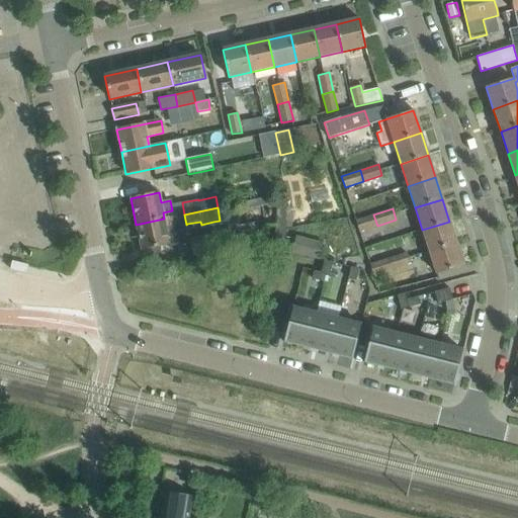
[(164,219),(136,225),(142,250),(146,250),(146,253),(150,255),(157,254),(160,250),(159,247),(178,243),(190,240),(190,239),(187,224),(186,225),(184,214),(173,217),(164,219)]
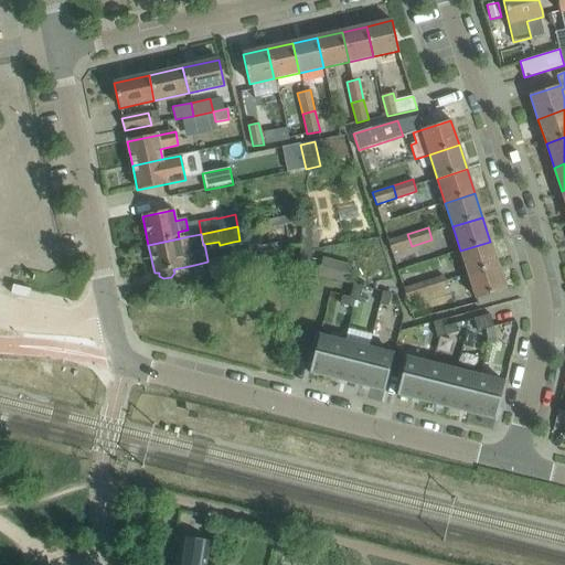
[(387,240),(392,252),(412,246),(407,234),(387,240)]
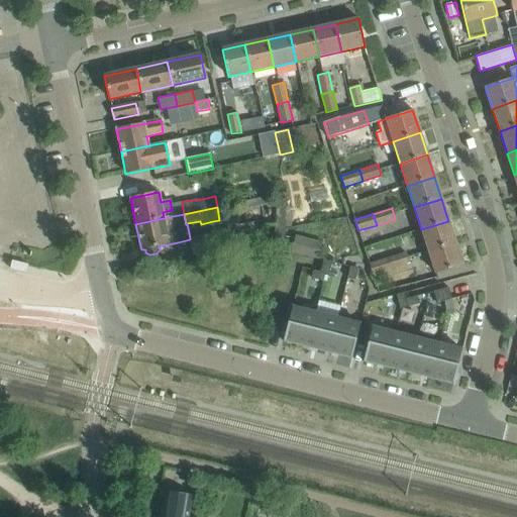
[(421,229),(428,251),(455,242),(448,221),(421,229)]
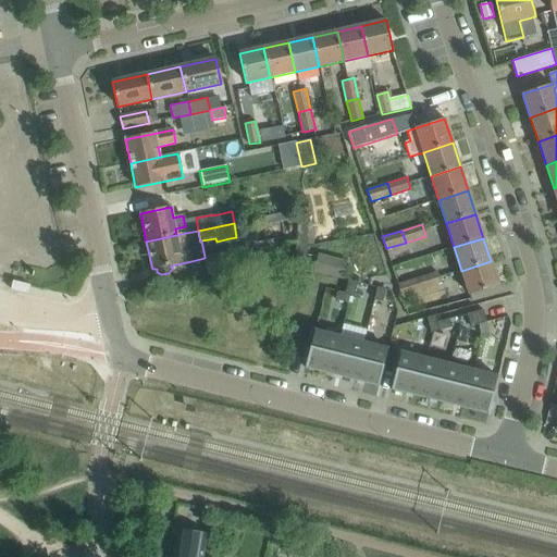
[(251,248),(234,251),(205,257),(205,258),(208,275),(260,265),(259,260),(255,261),(251,248)]
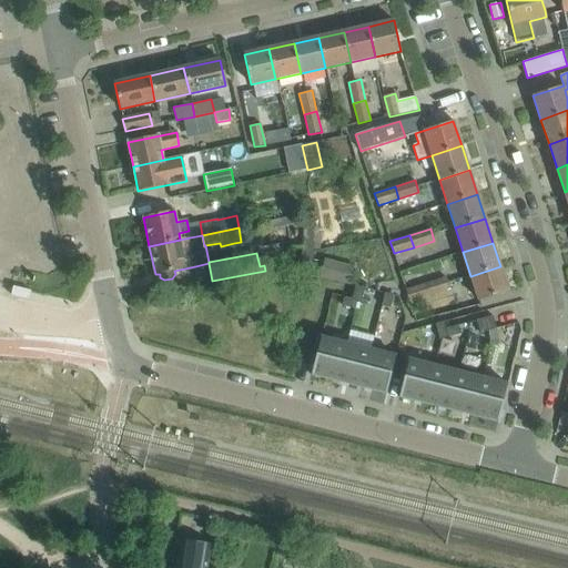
[(321,277),(350,284),(353,267),(324,260),(321,277)]
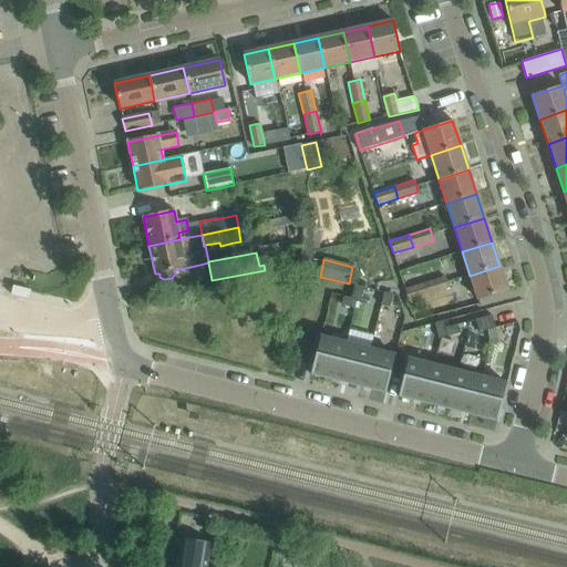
[(500,266),(470,276),(477,300),(507,290),(500,266)]
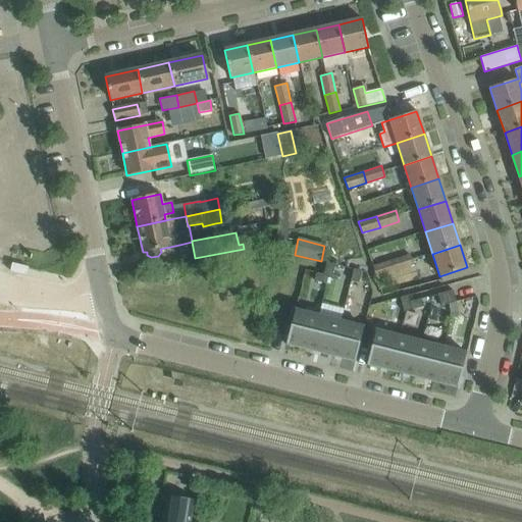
[(409,254),(390,260),(395,271),(413,265),(409,254)]
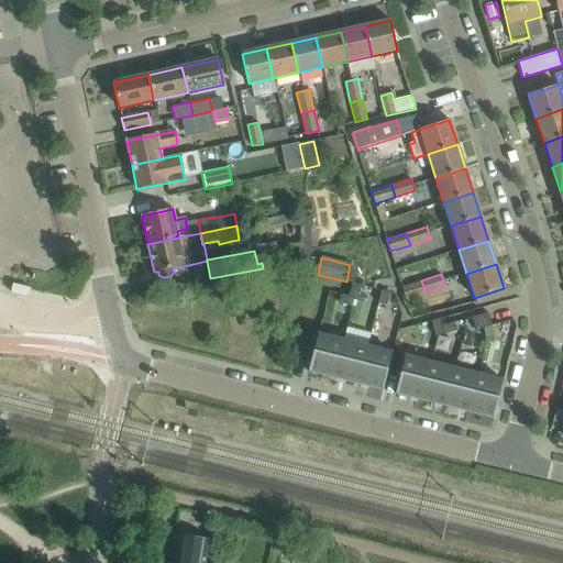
[(401,287),(406,299),(426,293),(421,280),(401,287)]
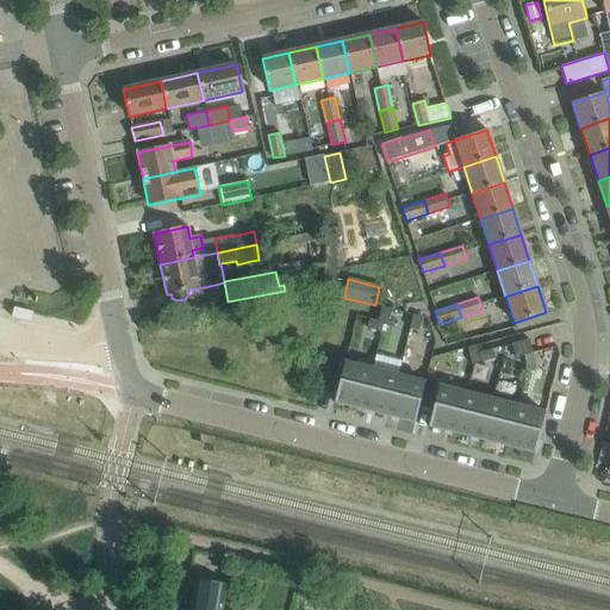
[(384,323),(387,324),(391,310),(381,307),(378,322),(384,323)]
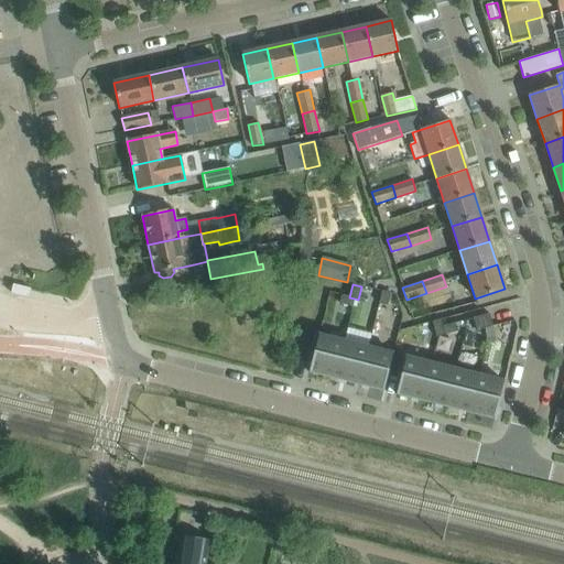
[(31,290),(13,285),(11,293),(29,297),(31,290)]
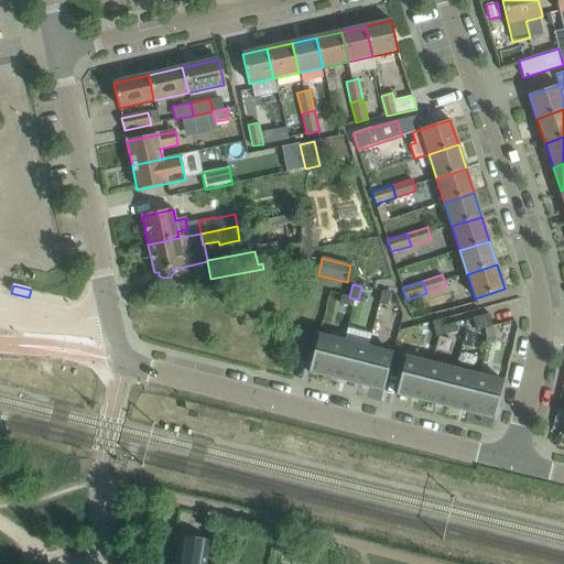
[(382,291),(379,304),(387,306),(390,293),(382,291)]
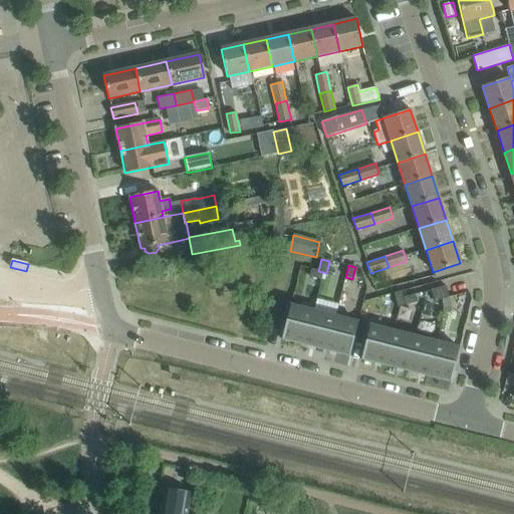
[(318,271),(311,269),(309,277),(321,280),(323,272),(318,271)]
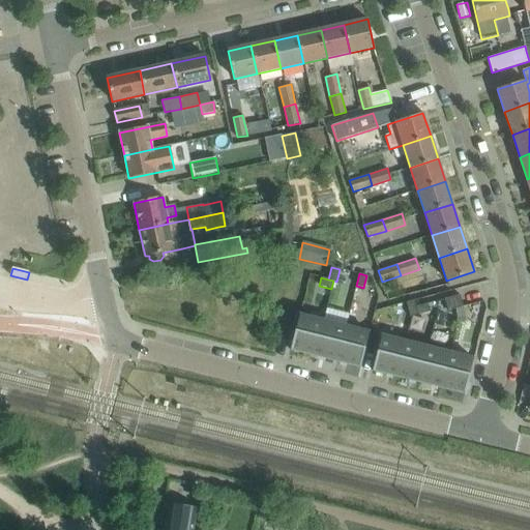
[(463,306),(460,295),(452,297),(455,308),(463,306)]
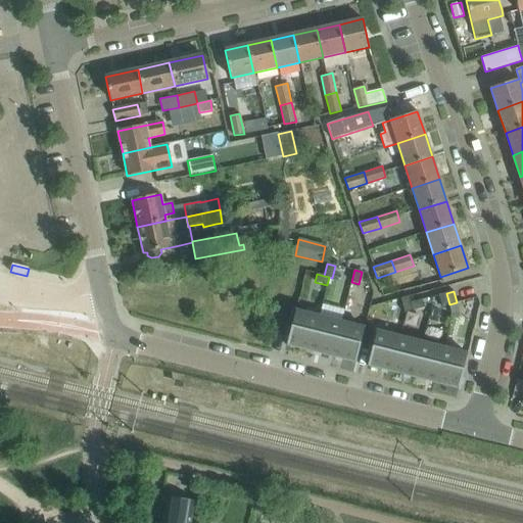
[(446,293),(438,295),(441,307),(449,304),(446,293)]
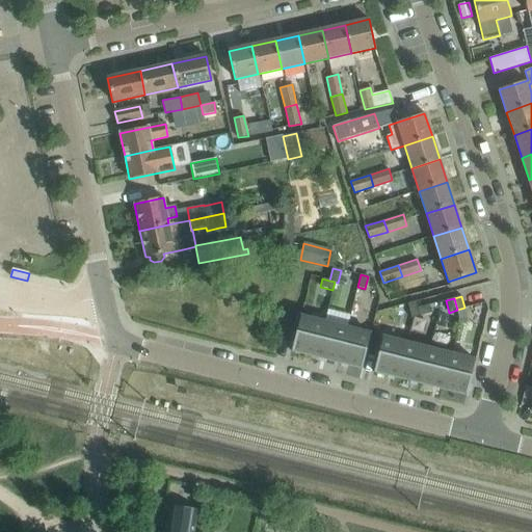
[(416,301),(407,303),(411,318),(420,316),(418,308),(416,301)]
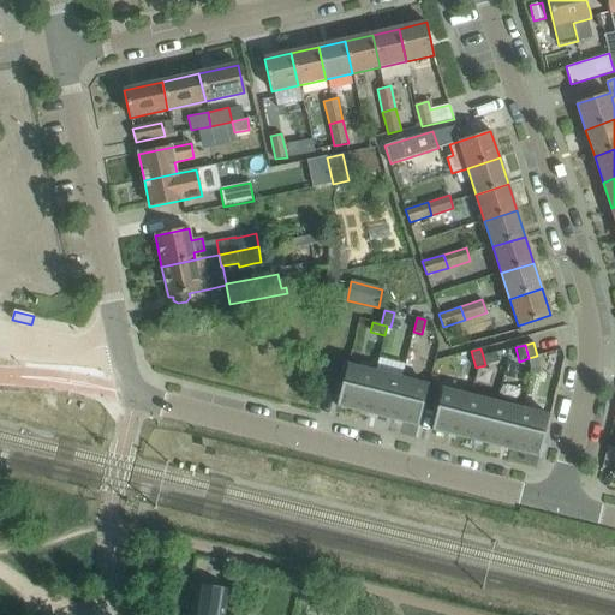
[(483,356),(485,365),(499,362),(496,352),(483,356)]
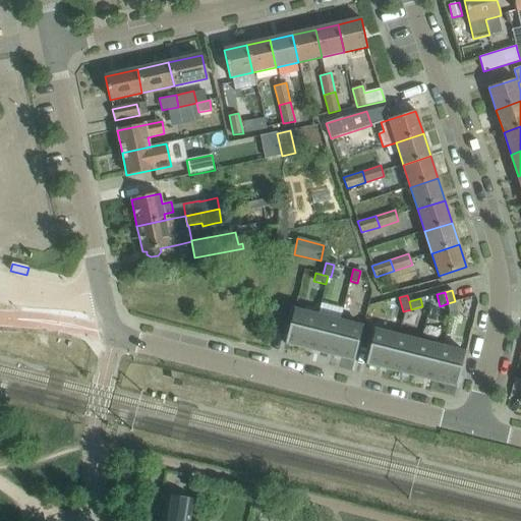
[(285,345),(308,350),(317,314),(294,309),(291,325),(290,325),(285,345)]
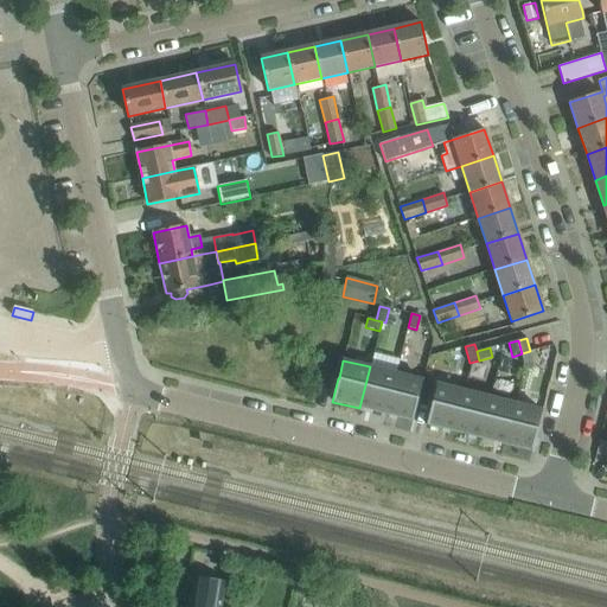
[(359,408),(385,415),(396,374),(370,366),(359,408)]
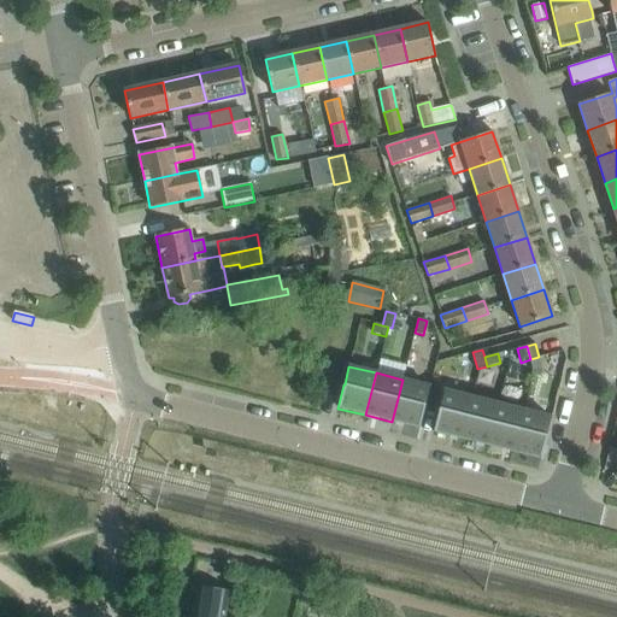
[(403,380),(392,422),(419,429),(425,405),(424,405),(429,387),(403,380)]
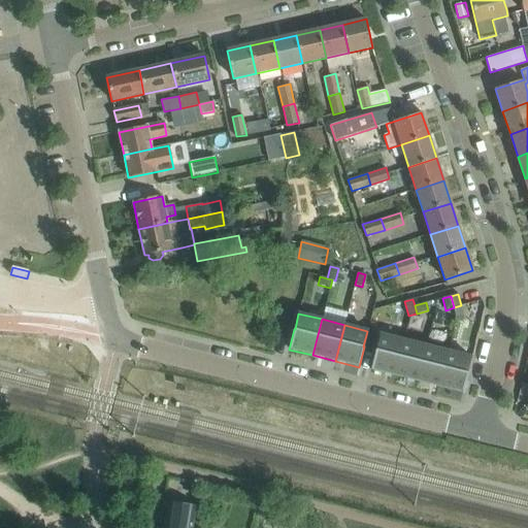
[(370,370),(394,375),(403,339),(381,334),(376,350),(375,350),(370,370)]
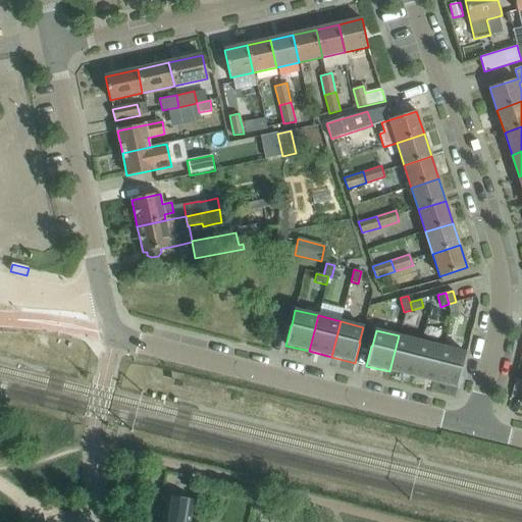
[(389,371),(412,377),(421,342),(399,335),(389,371)]
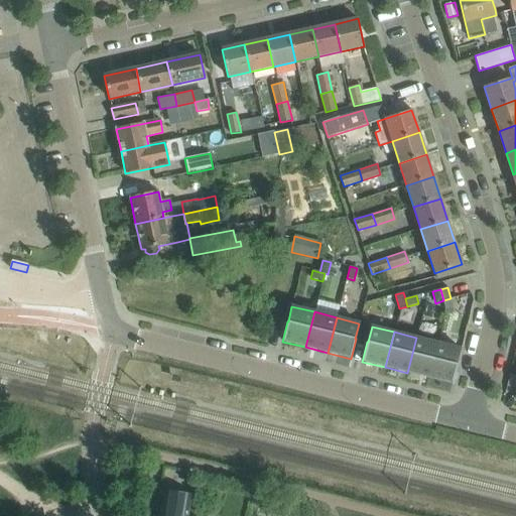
[(407,373),(429,378),(438,343),(416,338),(407,373)]
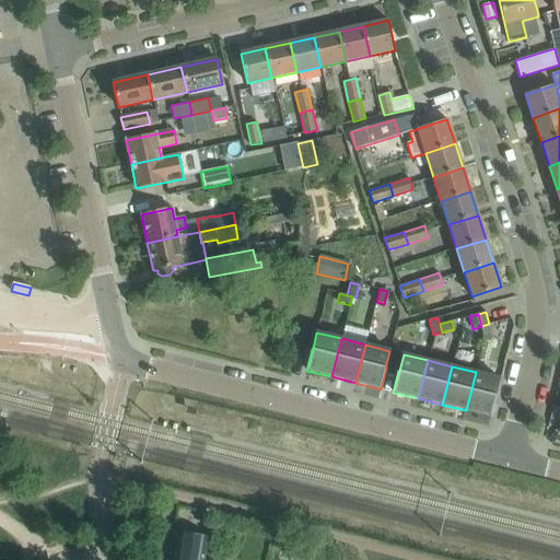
[(476,372),(466,410),(491,417),(496,396),(500,378),(476,372)]
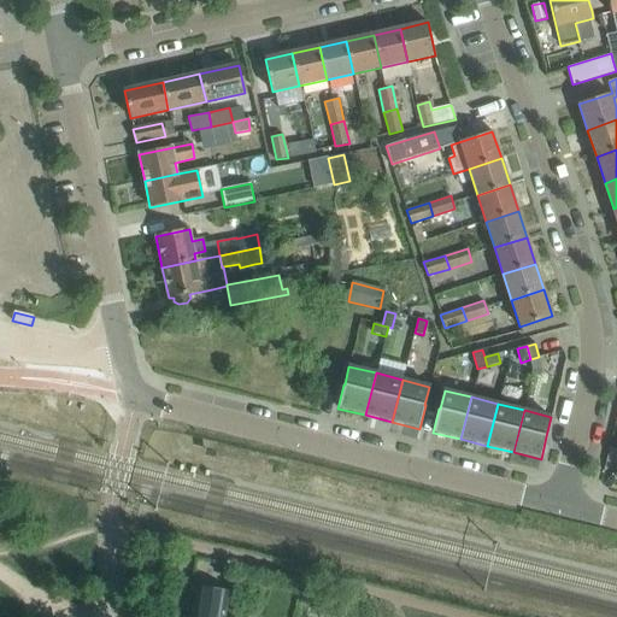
[(223,616),(228,593),(198,588),(193,616),(223,616)]
